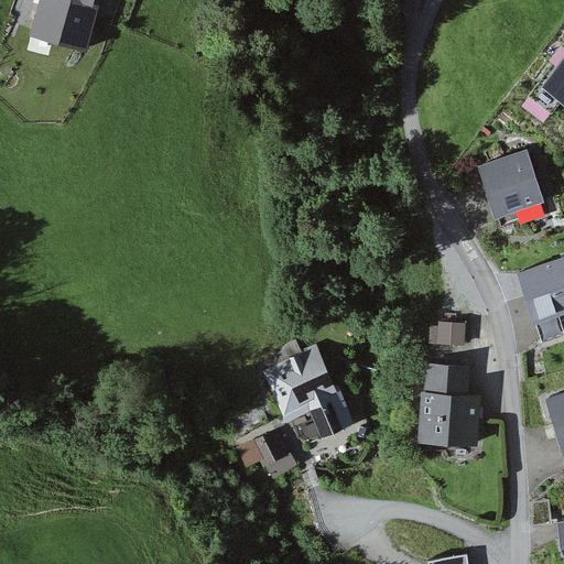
[(45,0),(34,39),(86,52),(98,0),(45,0)]
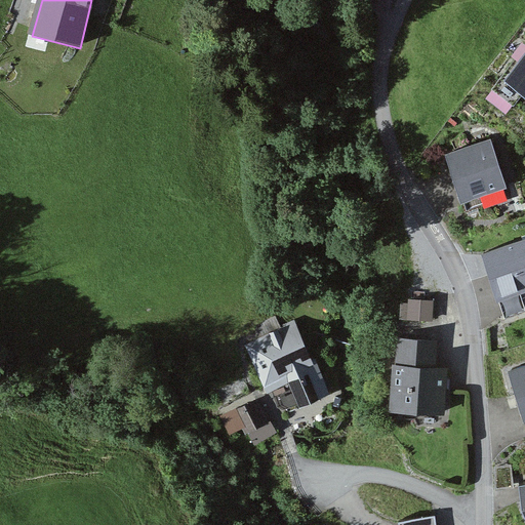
[(524,92),(524,56),(508,82),(524,92)]
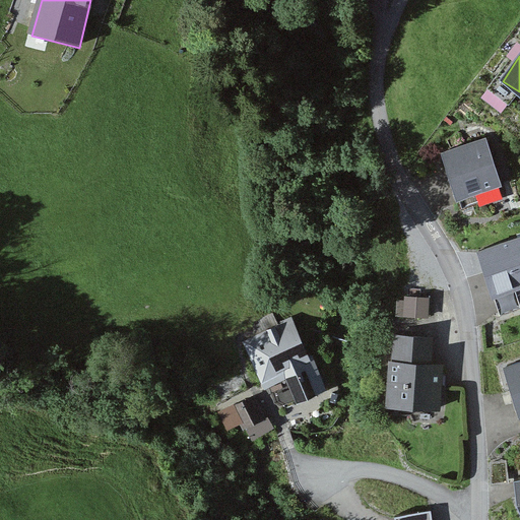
[(491,141),(448,157),(465,205),(508,189),(491,141)]
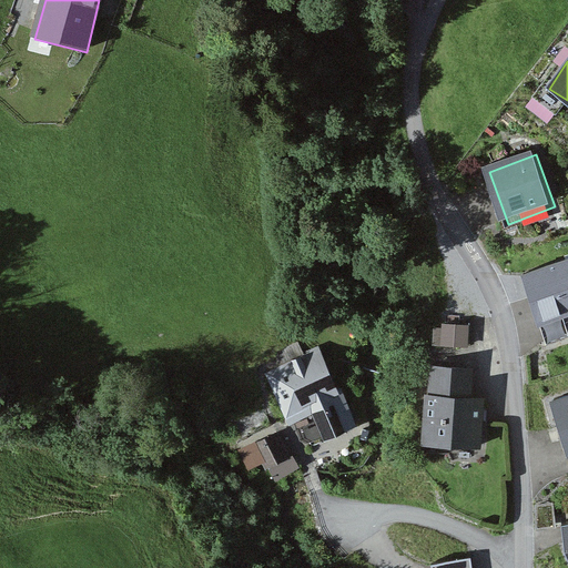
[(567,251),(523,264),(540,321),(567,311),(567,251)]
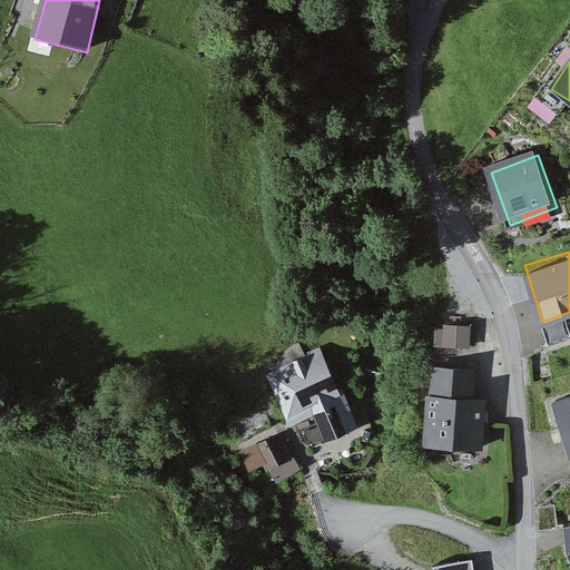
[(443,327),(435,326),(434,345),(469,346),(471,324),(443,323),(443,327)]
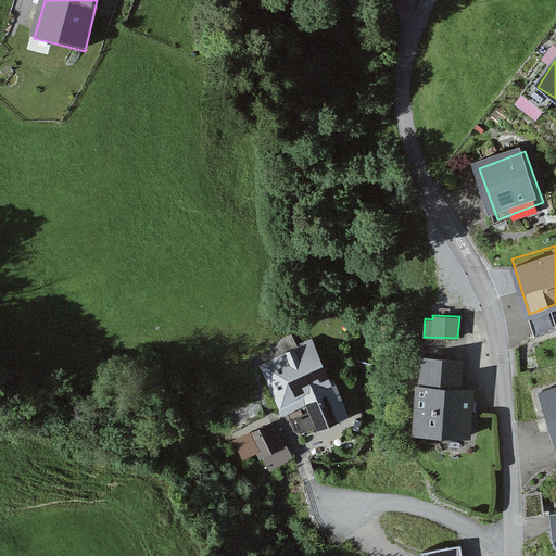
[(276,356),(260,363),(282,411),(304,400),(317,429),(349,414),(333,380),(329,382),(310,340),(293,346),(289,338),(270,346),(276,356)]
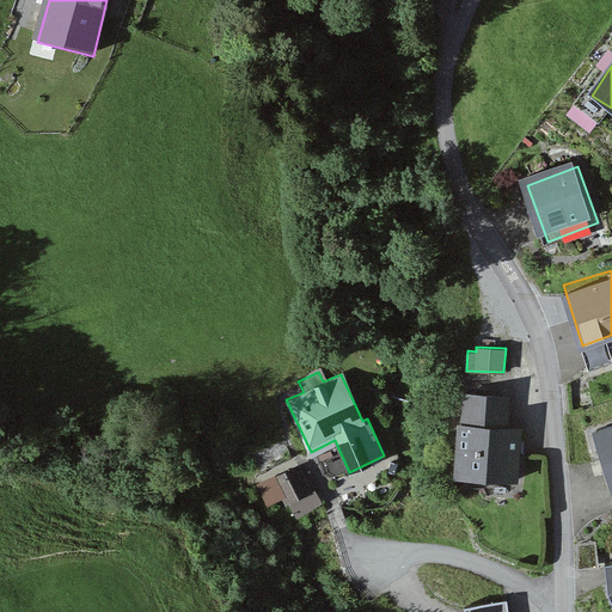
[(463,391),(453,473),(516,479),(520,452),(522,424),(507,422),(509,396),(463,391)]
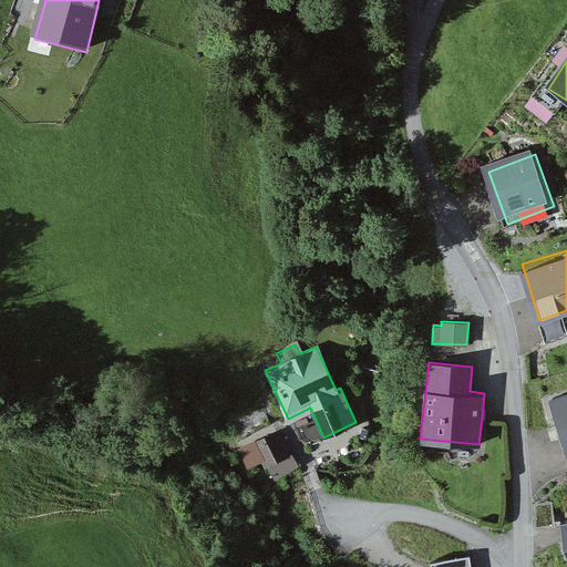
[(566,399),(555,403),(566,440),(566,399)]
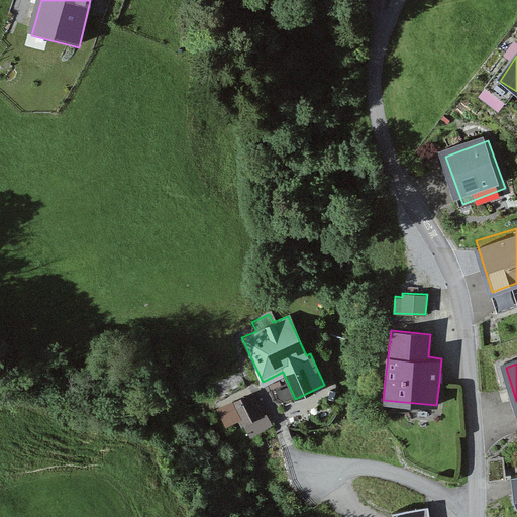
[(244,423),(250,434),(272,423),(266,412),(264,413),(252,392),(230,403),(241,425),(244,423)]
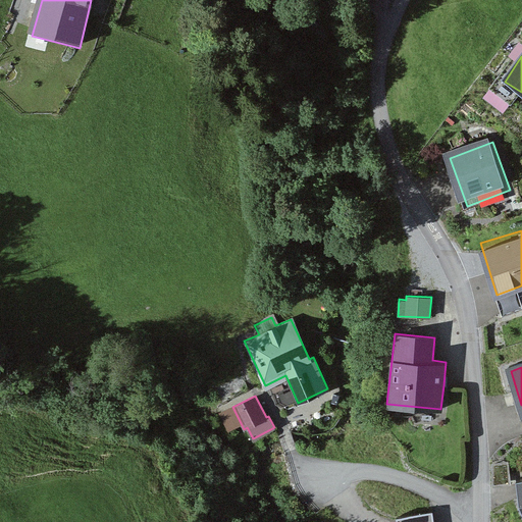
[(429,510),(398,514),(398,520),(398,521),(432,521),(431,510),(429,510)]
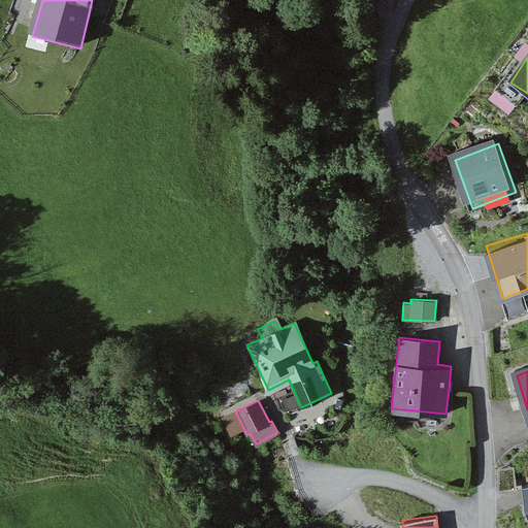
All buildings are outlined.
